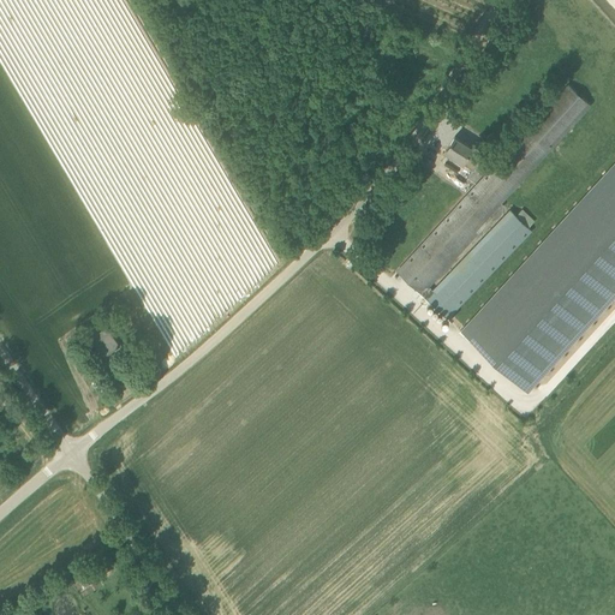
[(398,272),(419,292),(509,192),(591,103),(571,84),(505,154),(478,184),(466,196),(398,272)]
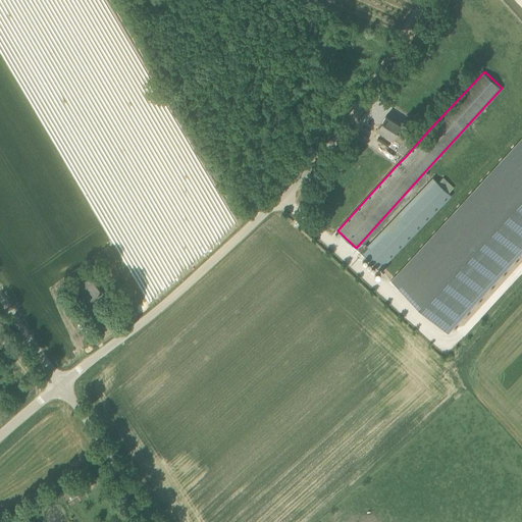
[(382,133),(401,144),(397,150),(404,155),(415,143),(398,132),(402,125),(386,115),(379,127),(383,131),(382,133)]
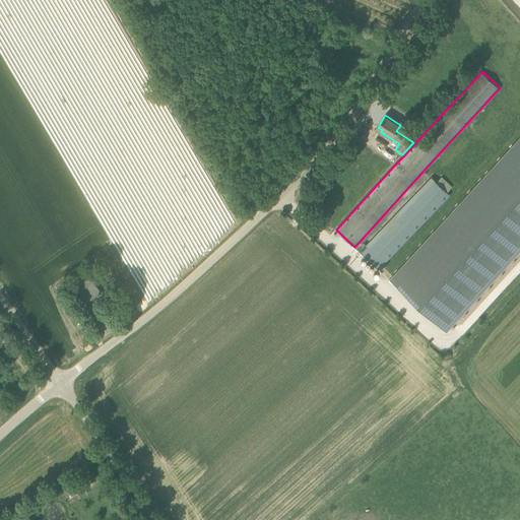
[(519,137),(390,279),(446,332),(519,251),(519,137)]
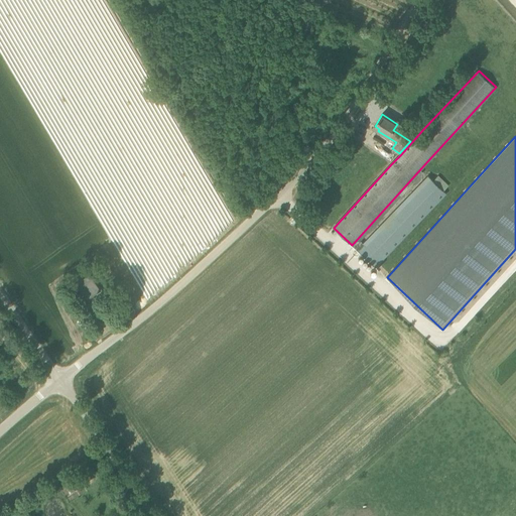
[(376,267),(446,194),(428,176),(358,250),(376,267)]
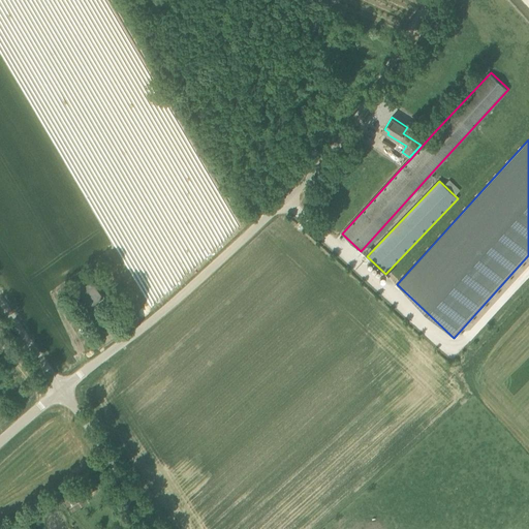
[(400,213),(389,226),(392,228),(403,216),(400,213)]
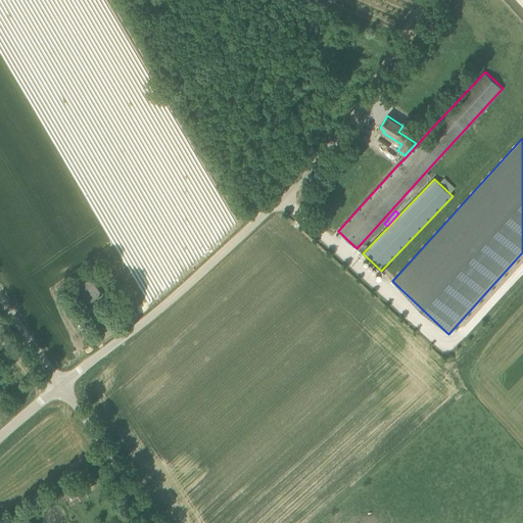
[(90,302),(102,294),(91,277),(79,286),(90,302)]
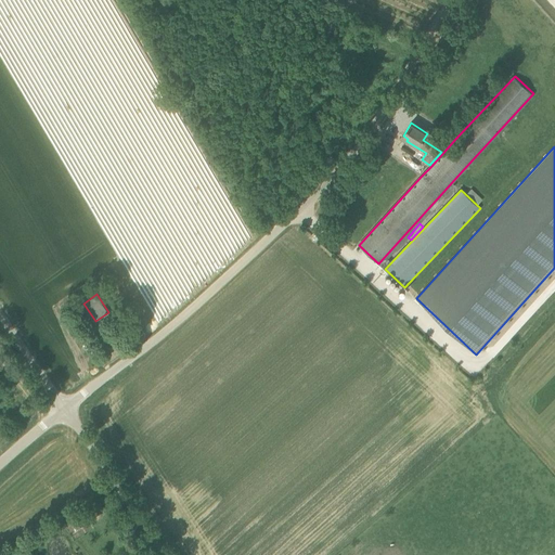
All buildings are outlined.
